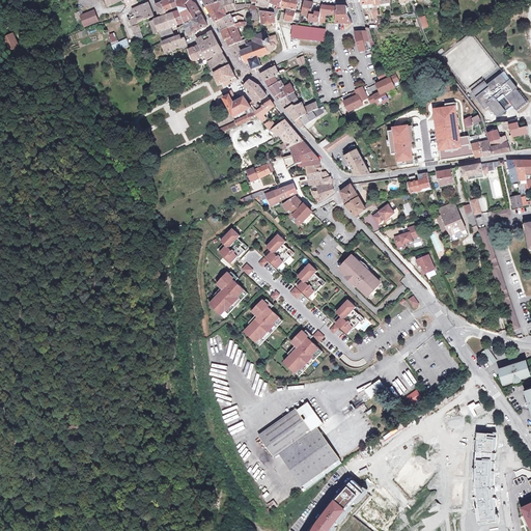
[(154,17),(149,3),(150,2),(149,0),(133,8),(136,18),(130,21),(132,26),(139,22),(154,17)]
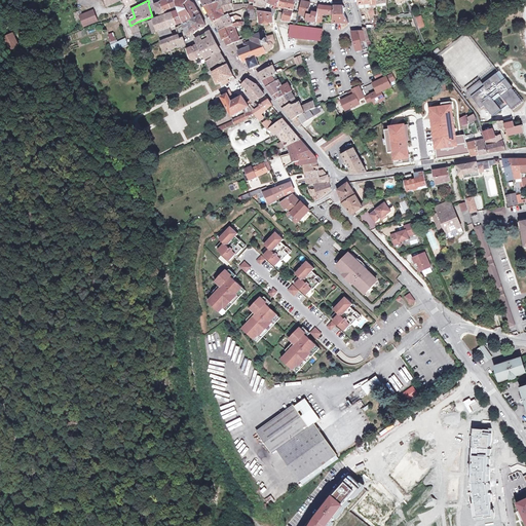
[(164,11),(171,9),(166,0),(161,2),(164,11)]
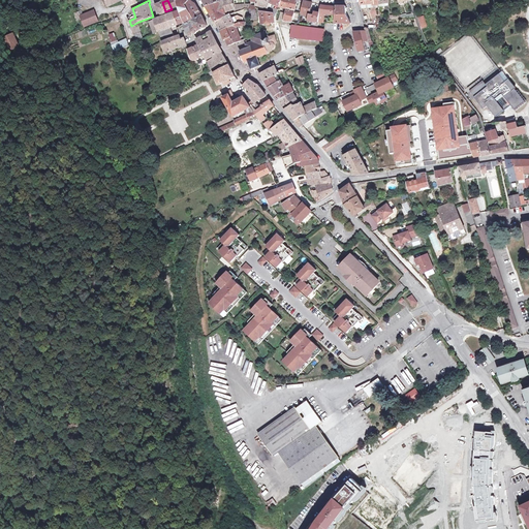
[(167,0),(172,9),(179,6),(176,0),(167,0)]
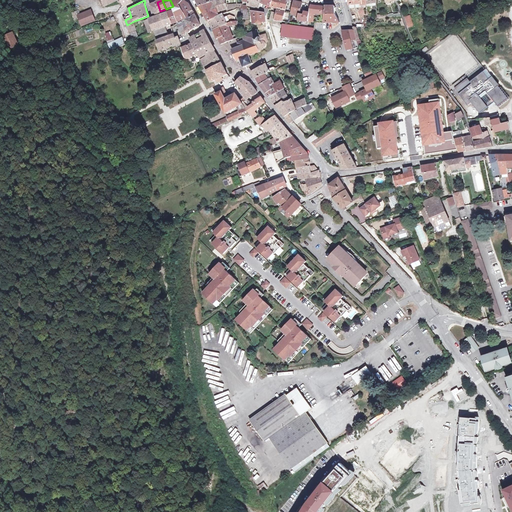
[(174,10),(176,16),(184,12),(180,5),(183,0),(170,0),(173,6),(174,10)]
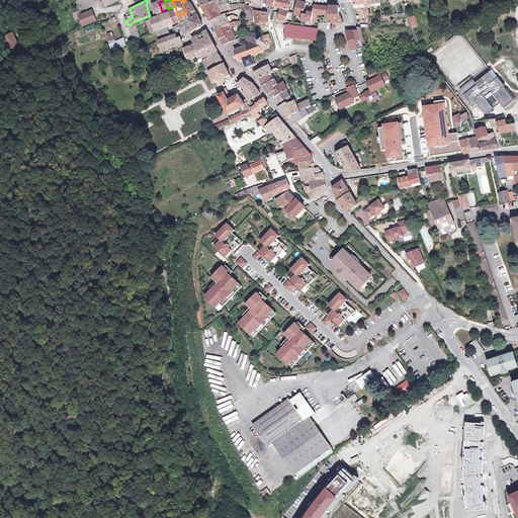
[(186,12),(178,16),(180,22),(187,19),(197,14),(191,3),(186,0),(185,0),(182,5),(186,12)]
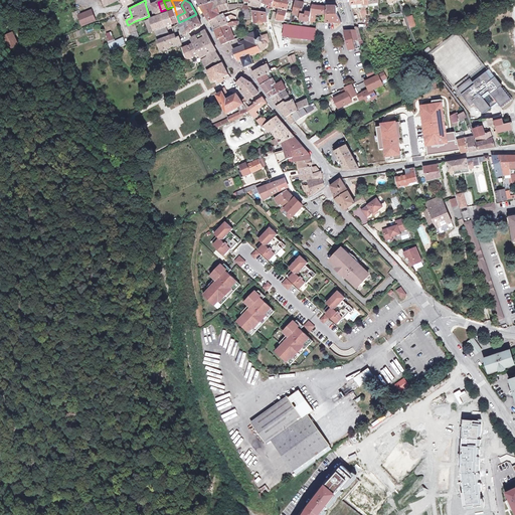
[(209,21),(211,20),(223,14),(229,12),(228,5),(227,5),(225,0),(218,0),(213,1),(200,6),(209,21)]
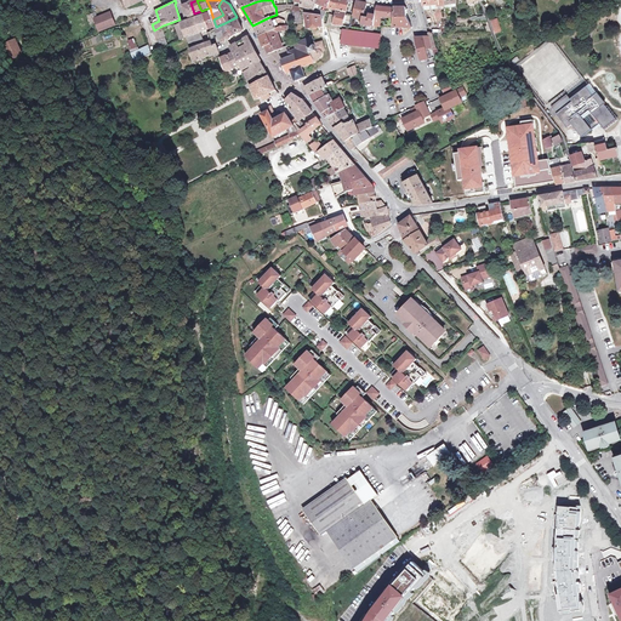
[(309,9),(309,13),(313,15),(315,10),(317,4),(317,0),(295,0),(295,1),(297,1),(297,0),(302,1),(301,6),(309,9)]
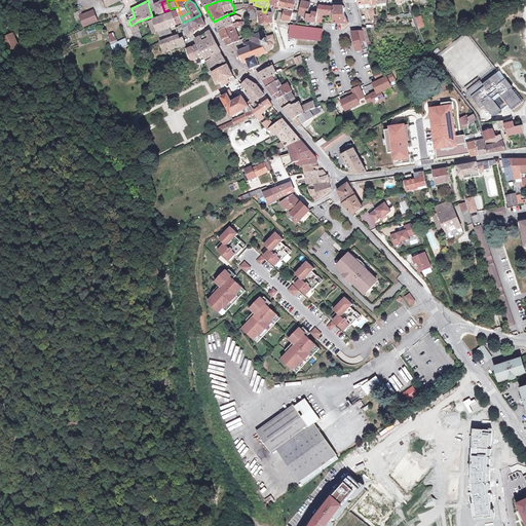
[(287,8),(289,0),(282,0),(279,6),(286,8),(287,8)]
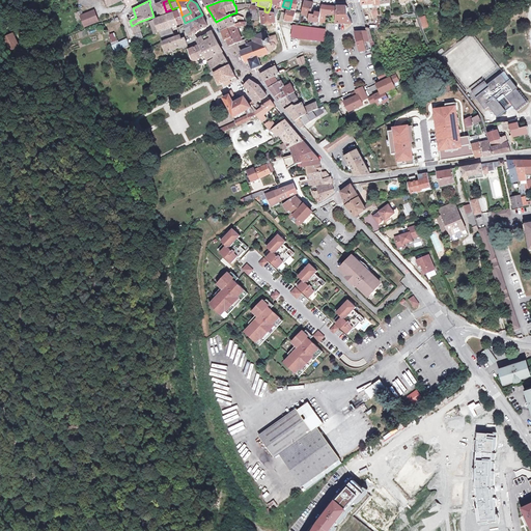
[(299,0),(291,0),(289,8),(288,8),(287,12),(285,21),(300,24),(302,15),(303,14),(296,11),(299,0)]
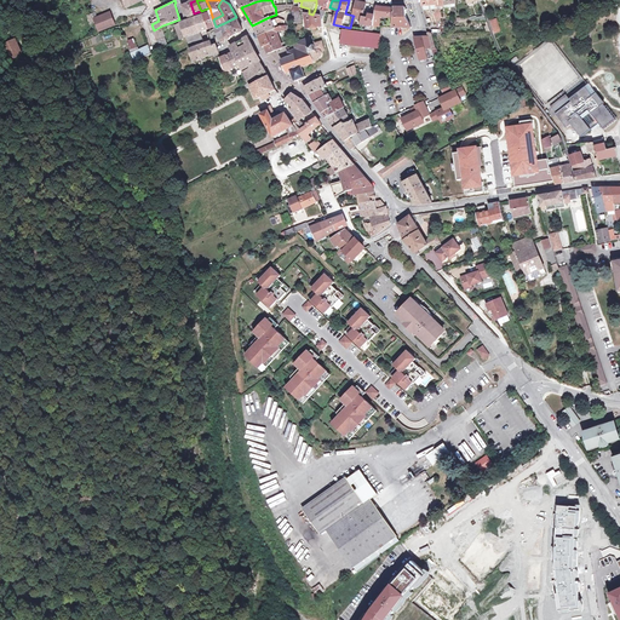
[(357,1),(354,16),(352,17),(363,19),(363,17),(367,4),(357,1)]
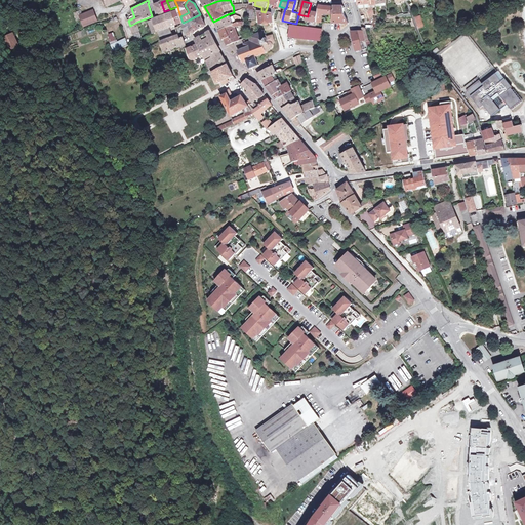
[(160,13),(161,16),(165,15),(164,11),(161,2),(155,5),(157,11),(157,12),(158,13),(159,13),(160,13)]
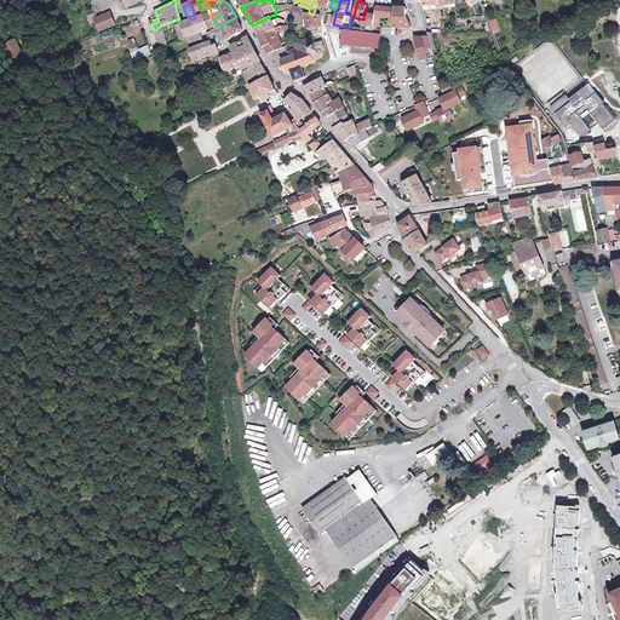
[(377,6),(375,16),(374,26),(380,27),(379,16),(389,17),(390,7),(377,6)]
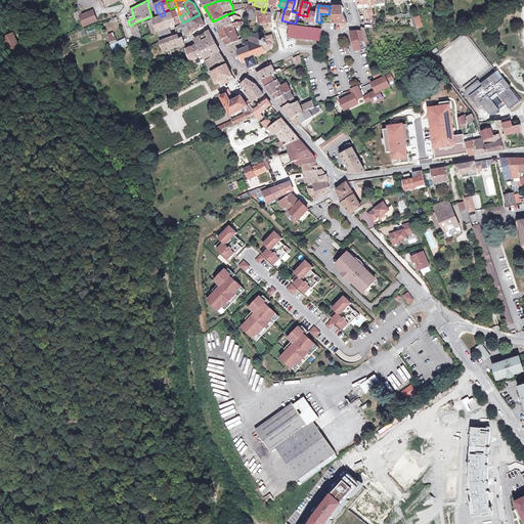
[(343,6),(333,6),(332,24),(348,24),(345,16),(344,12),(343,6)]
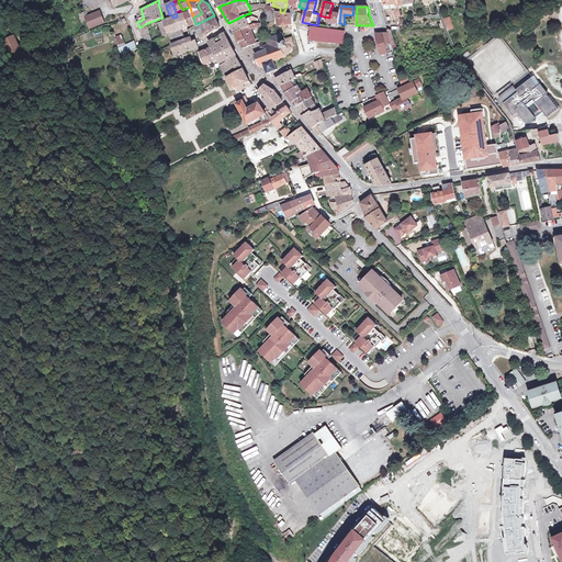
[(267,23),(274,22),(273,11),(267,10),(265,10),(267,23)]
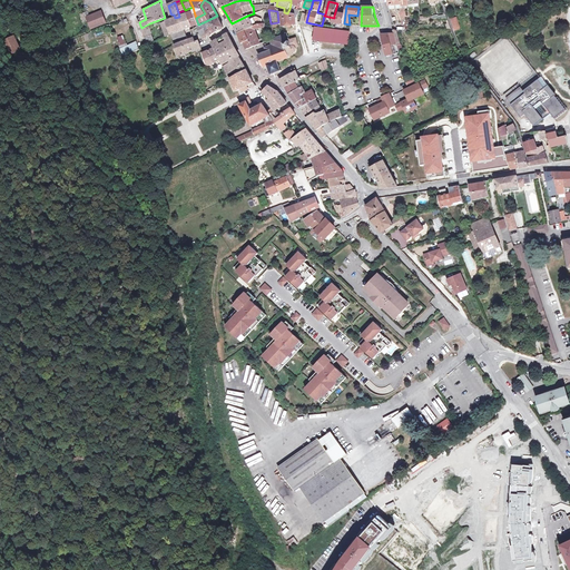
[(88,17),(91,29),(107,23),(101,11),(88,17)]
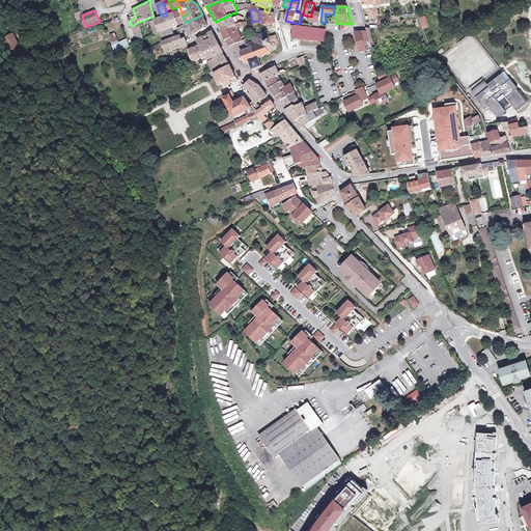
[(174,14),(178,25),(185,23),(183,17),(180,10),(174,14)]
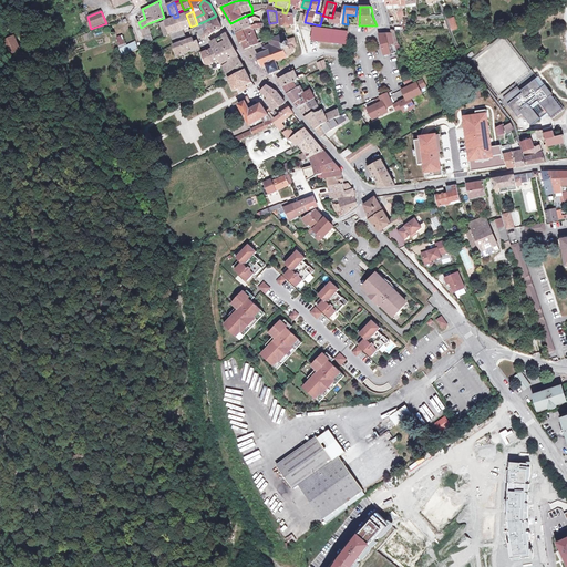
[(279,12),(280,26),(295,24),(294,14),(286,13),(282,12),(280,12),(279,12)]
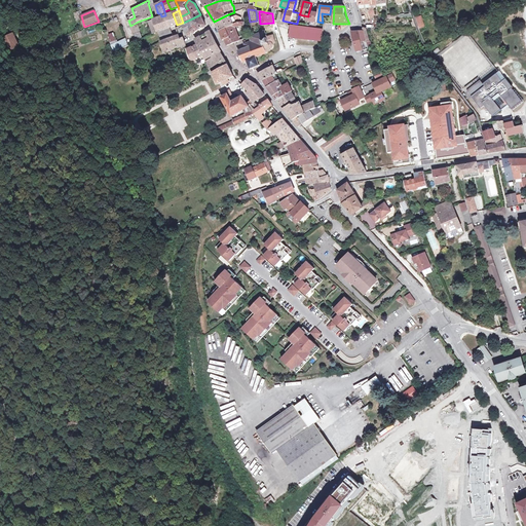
[(308,16),(307,21),(309,21),(311,22),(311,26),(316,26),(317,22),(318,13),(313,12),(312,15),(308,14),(308,16)]
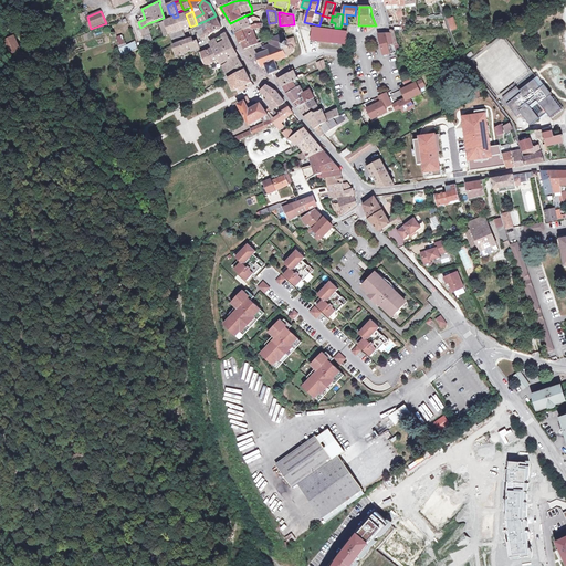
[(182,30),(190,27),(186,14),(178,17),(182,30)]
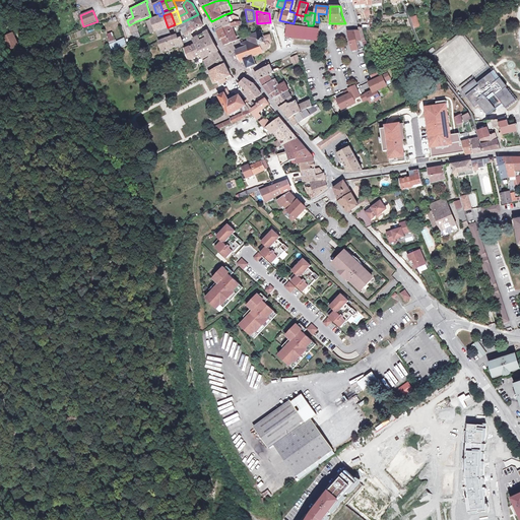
[(228,17),(225,14),(213,20),(215,26),(217,30),(223,27),(237,22),(240,21),(239,17),(234,15),(228,17)]
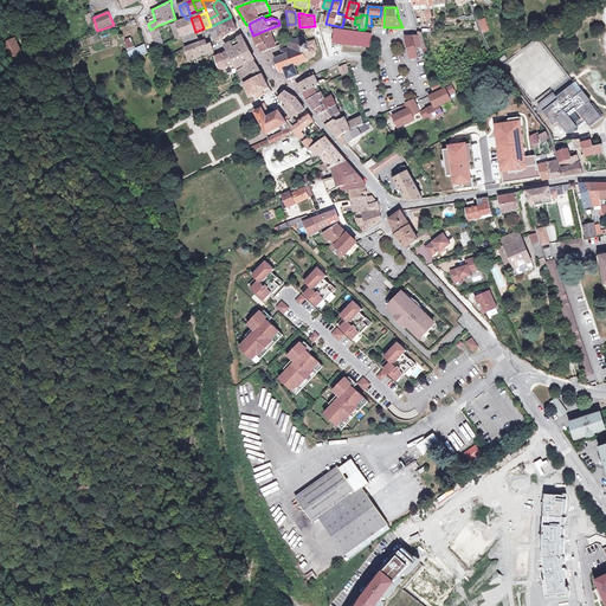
[(176,39),(181,37),(195,32),(191,18),(186,19),(178,23),(178,24),(172,25),(176,39)]
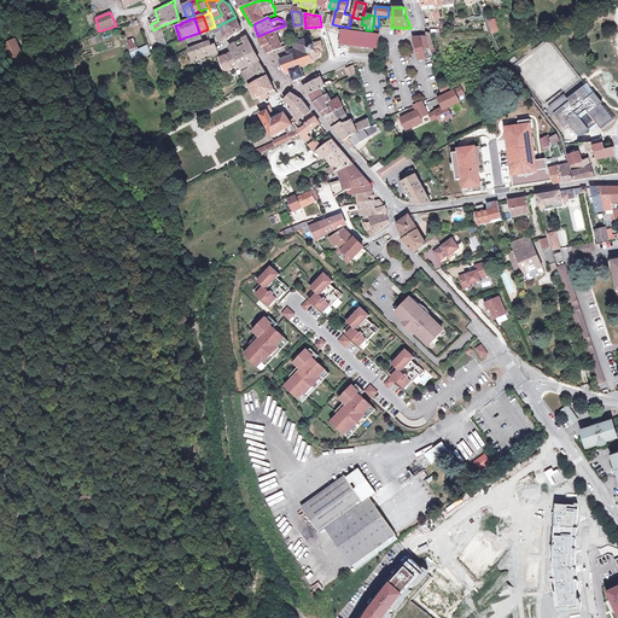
[(226,38),(227,39),(228,39),(229,39),(231,38),(232,36),(243,30),(237,18),(223,24),(227,31),(228,33),(225,35),(225,36),(226,38)]
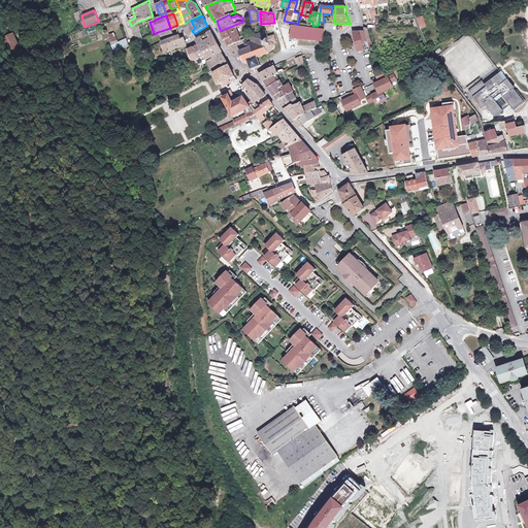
[(417,18),(421,29),(426,27),(423,17),(417,18)]
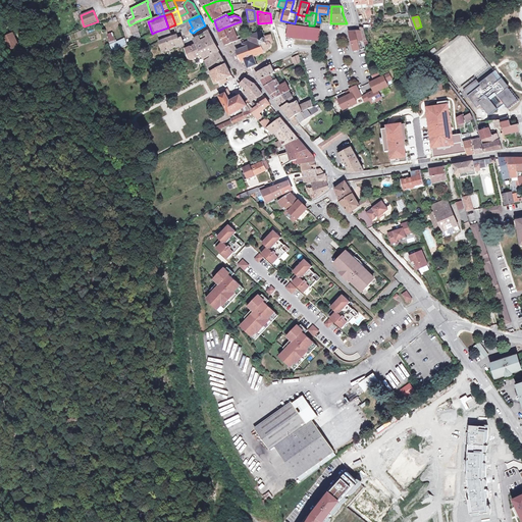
[(188,35),(192,33),(191,32),(190,31),(190,30),(193,28),(192,27),(189,20),(181,23),(187,37),(188,36),(188,35)]
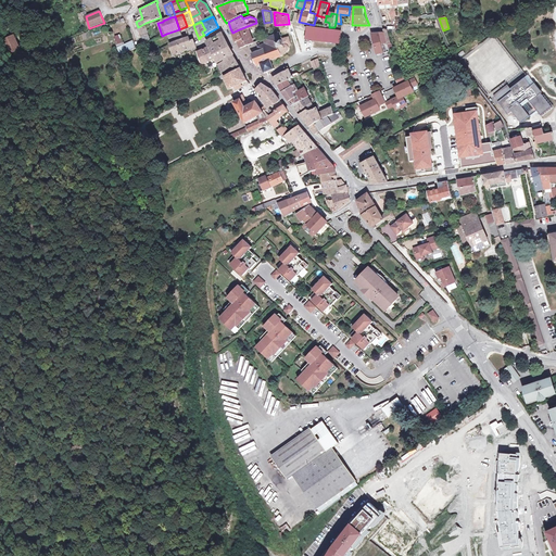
[(253,24),(239,29),(243,39),(238,41),(239,46),(238,46),(239,48),(239,49),(254,43),(249,29),(257,26),(256,23),(253,24)]
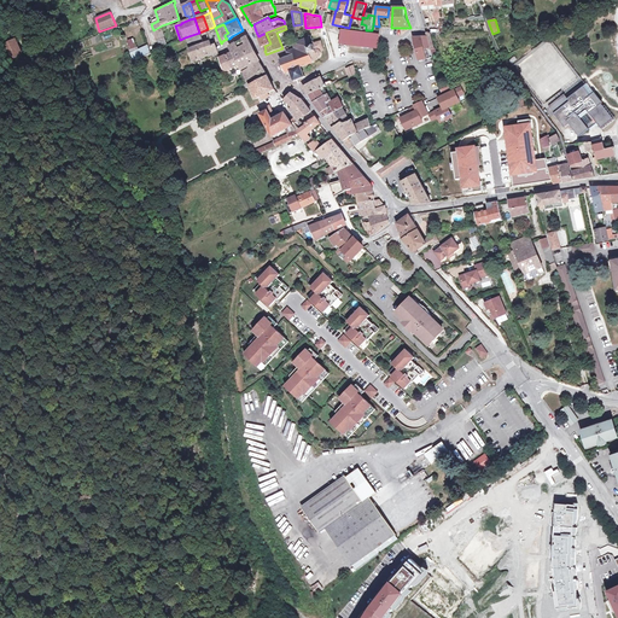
[(161,48),(167,46),(164,36),(162,28),(155,31),(161,48)]
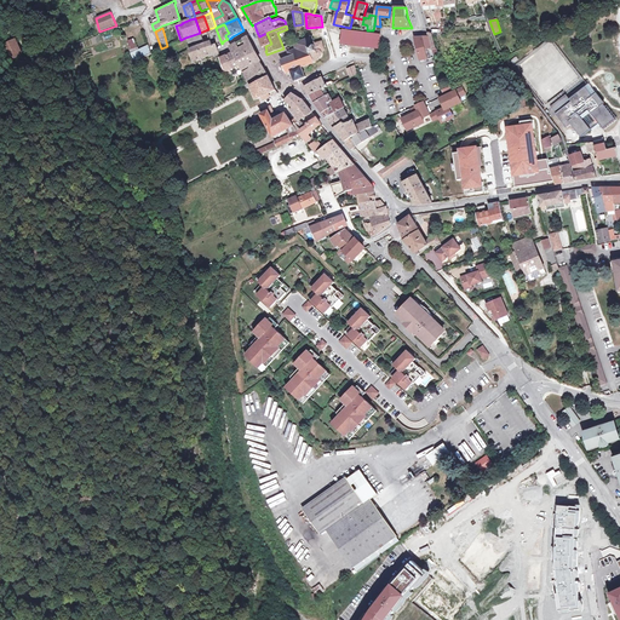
[(205,44),(190,50),(189,50),(194,62),(219,53),(217,45),(222,44),(216,28),(214,28),(216,29),(211,30),(211,32),(207,33),(211,41),(205,44)]
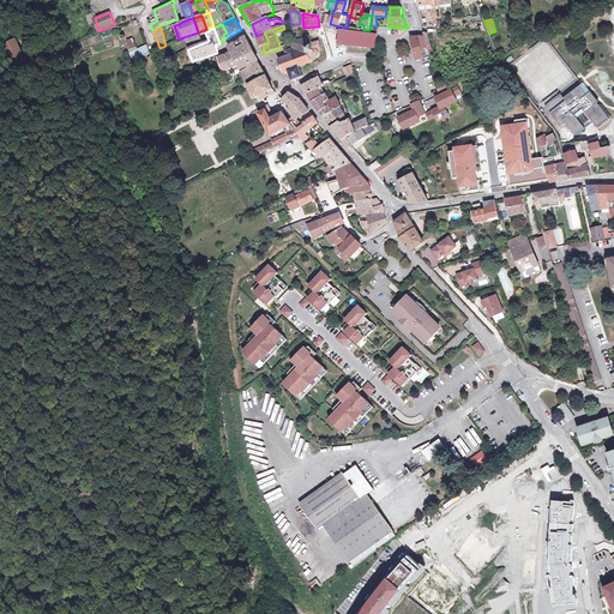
[(337,43),(374,48),(377,35),(339,30),(337,43)]
